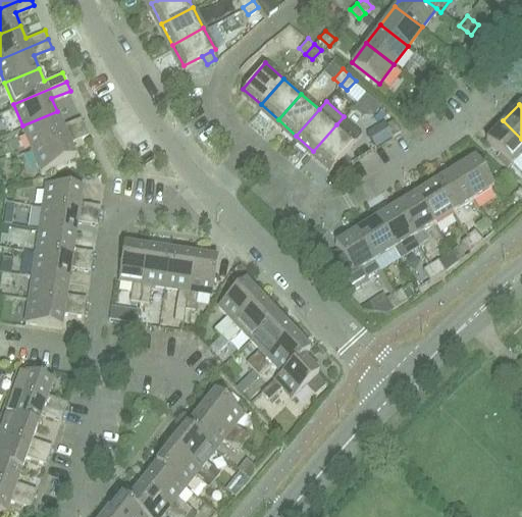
[(32,147),(85,124),(81,115),(62,123),(57,111),(22,125),(32,147)]
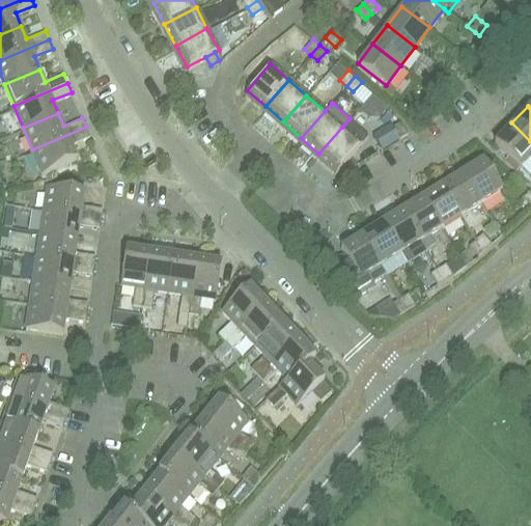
[(337,169),(361,142),(367,134),(350,118),(342,127),(318,154),(337,169)]
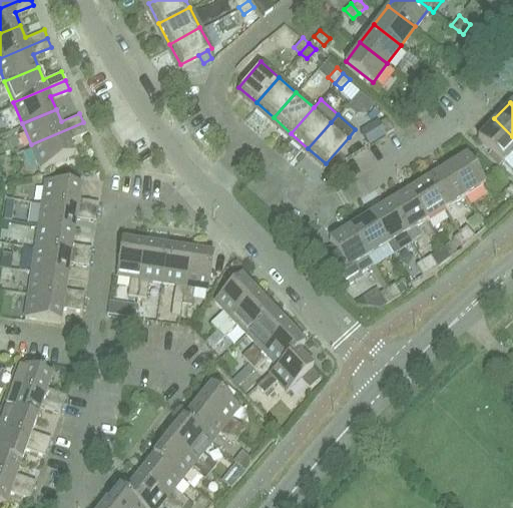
[(394,126),(387,115),(380,120),(386,131),(387,131),(394,126)]
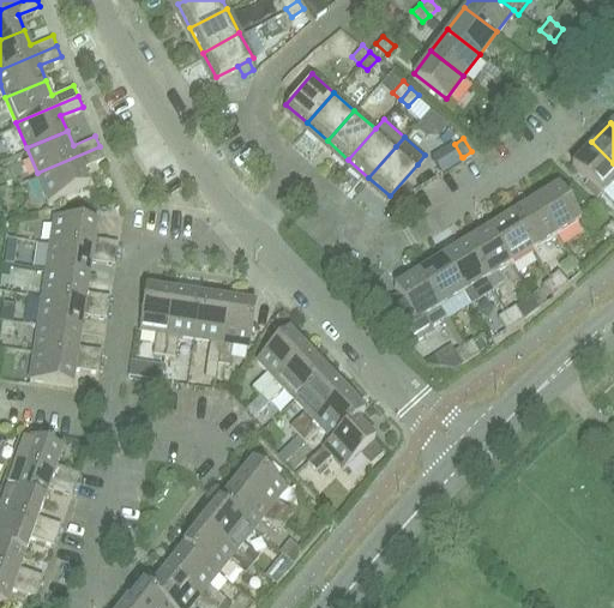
[(455,144),(452,140),(431,152),(441,169),(462,157),(455,144)]
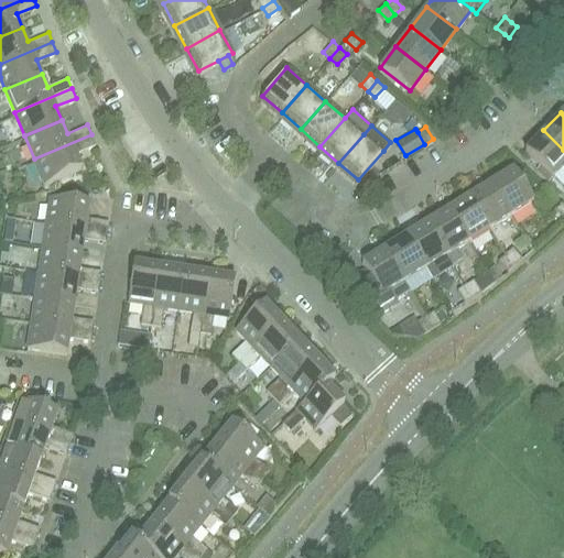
[(563,163),(563,150),(543,130),(525,149),(553,175),(563,163)]
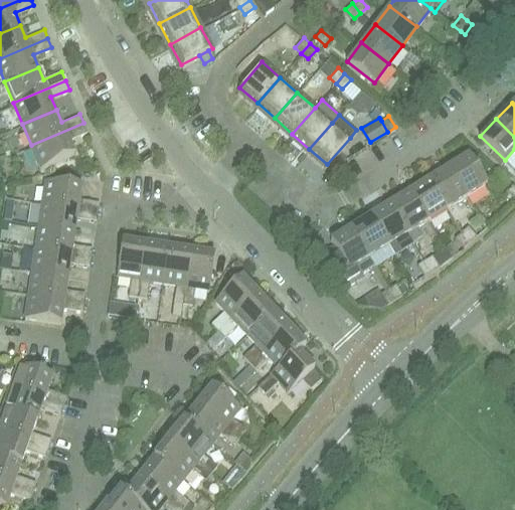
[(74,152),(68,139),(88,131),(83,123),(31,145),(40,167),(74,152)]
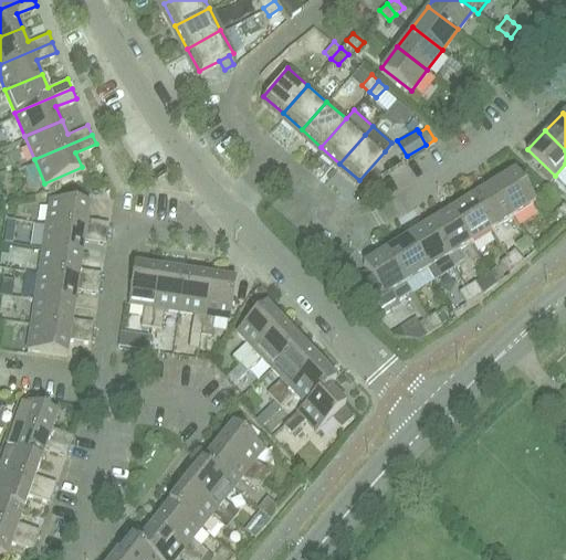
[(535,200),(515,168),(493,181),(513,214),(535,200)]
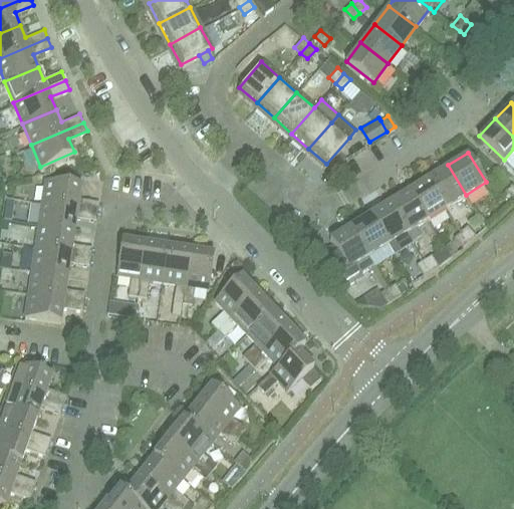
[(466,195),(448,165),(429,177),(447,207),(466,195)]
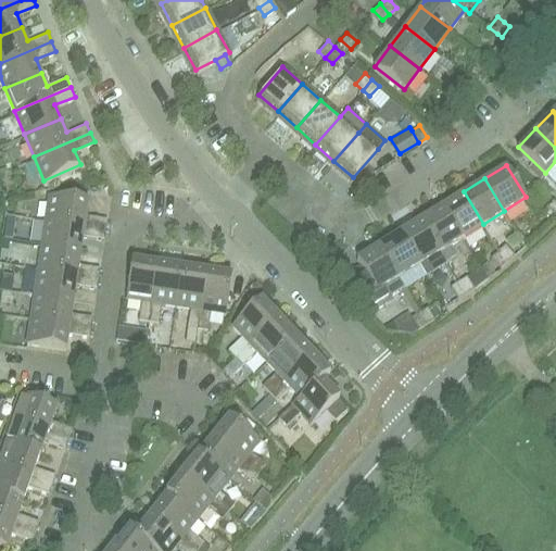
[(483,224),(464,191),(442,204),(462,237),(483,224)]
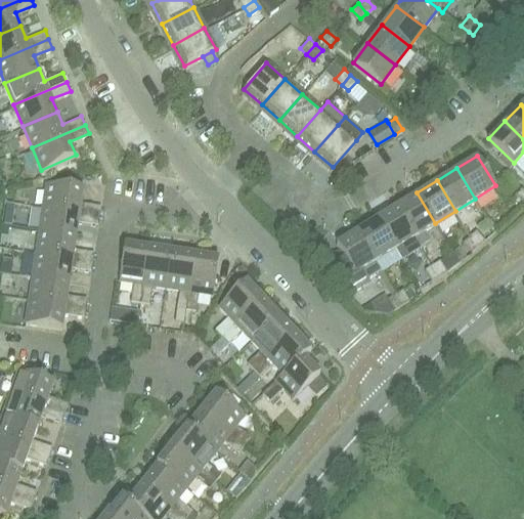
[(81,201),(83,186),(46,181),(43,205),(99,214),(101,204),(81,201)]
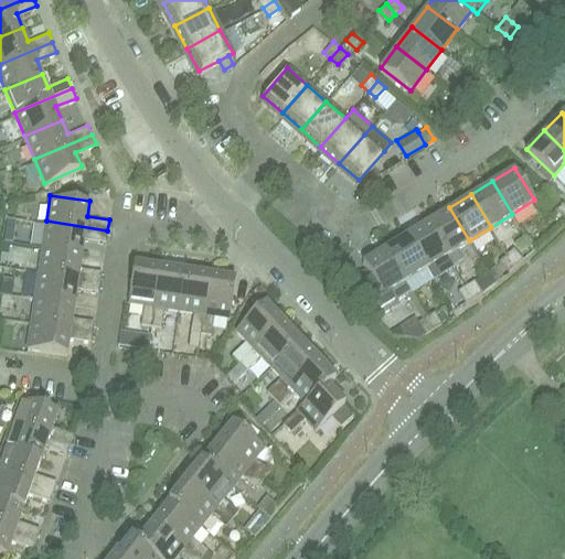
[(469,240),(449,207),(428,221),(437,236),(448,254),(454,262),(464,256),(458,247),(469,240)]
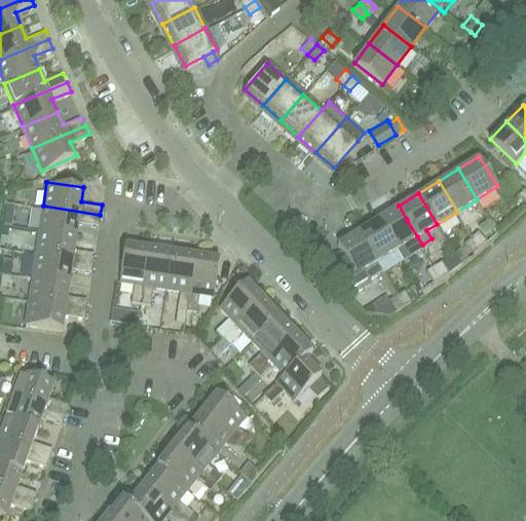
[(76,234),(78,221),(99,224),(100,215),(43,206),(39,229),(76,234)]
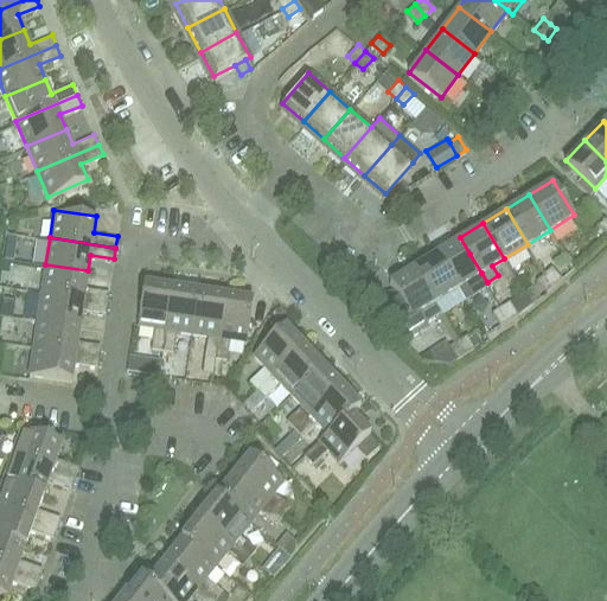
[(470,254),(460,237),(436,251),(459,287),(481,273),(470,254)]
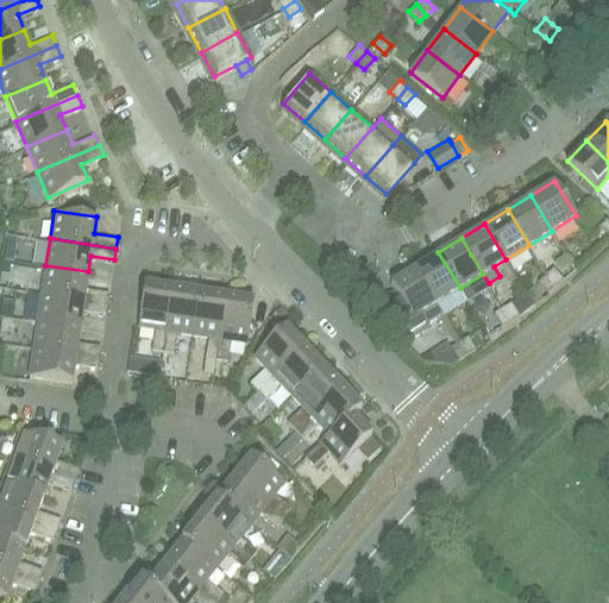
[(6,249),(5,258),(13,259),(14,259),(16,251),(14,251),(6,249)]
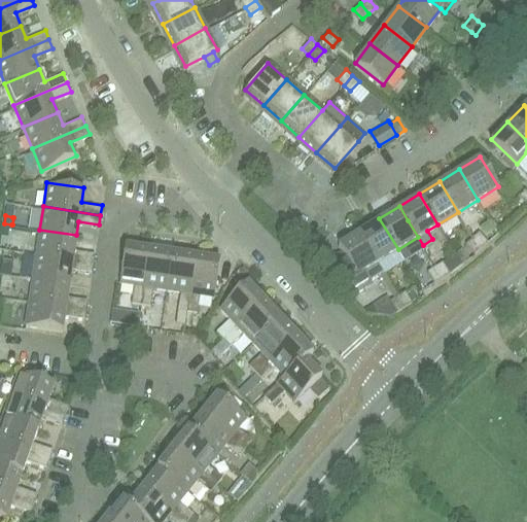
[(398,249),(379,218),(359,231),(378,262),(398,249)]
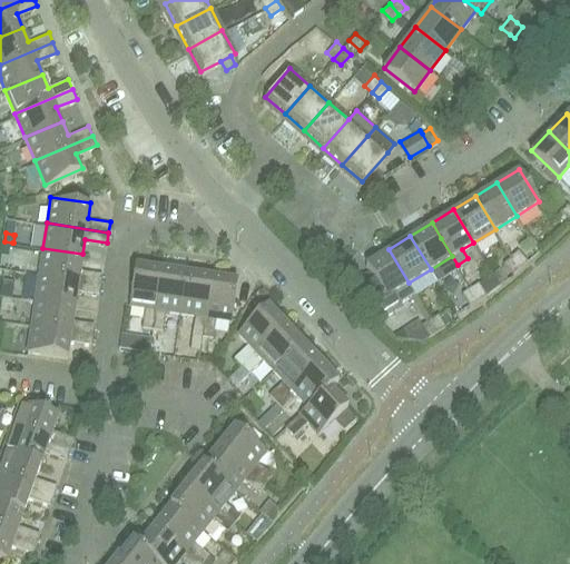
[(1,246),(0,250),(1,250),(9,251),(10,244),(1,243),(1,246)]
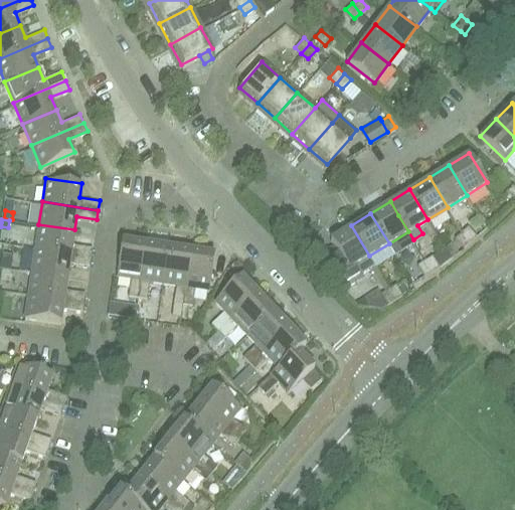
[(72,242),(74,229),(38,224),(35,246),(91,256),(93,245),(72,242)]
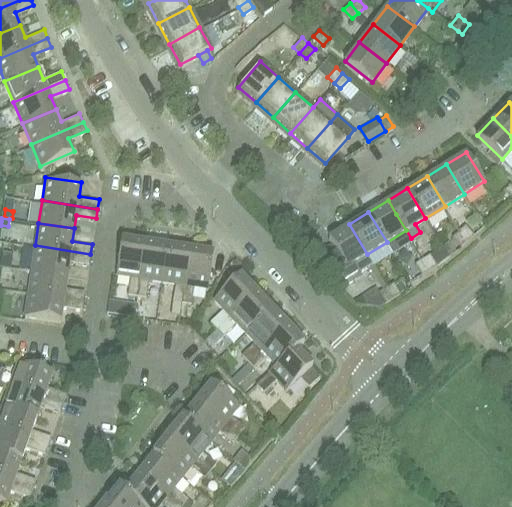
[(466,223),(459,229),(468,238),(474,233),(466,223)]
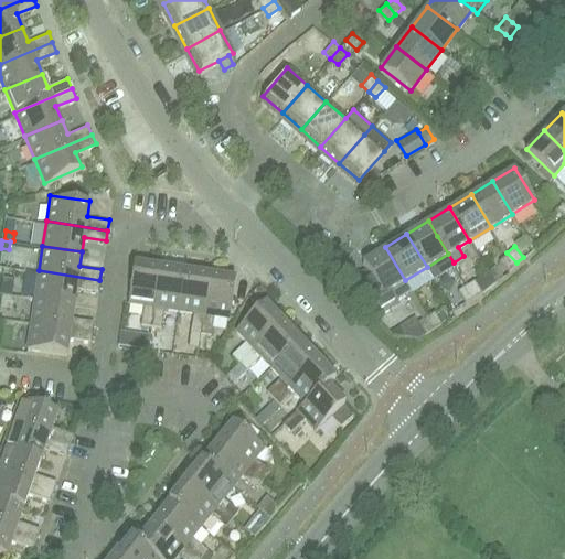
[(411,289),(405,280),(385,247),(363,261),(373,277),(362,283),(380,312),(392,304),(390,302),(411,289)]
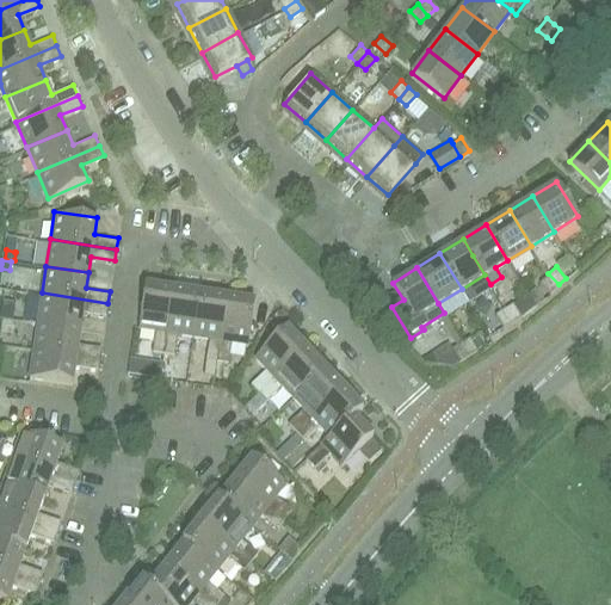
[(550,291),(559,284),(548,273),(541,281),(550,291)]
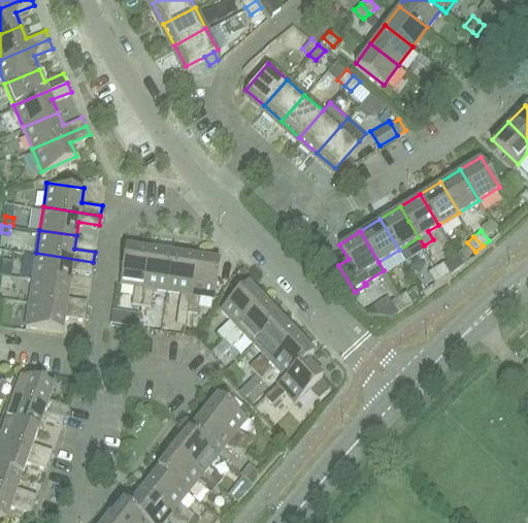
[(140,303),(150,248),(125,244),(120,282),(134,284),(131,302),(140,303)]
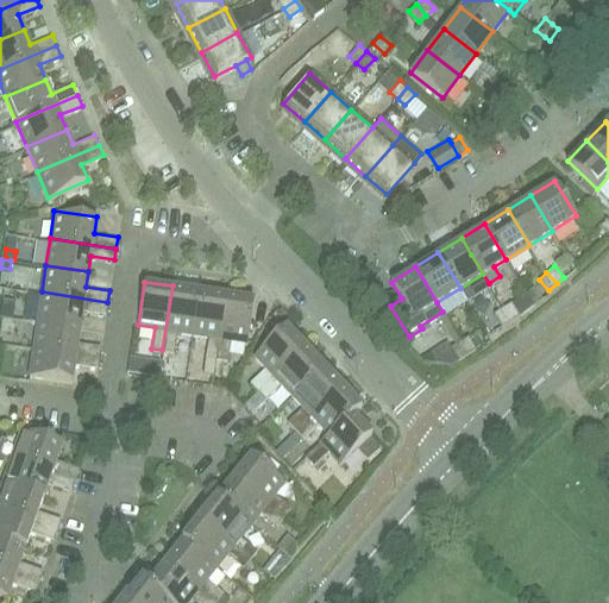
[(193,333),(199,290),(173,286),(162,350),(174,351),(177,331),(193,333)]
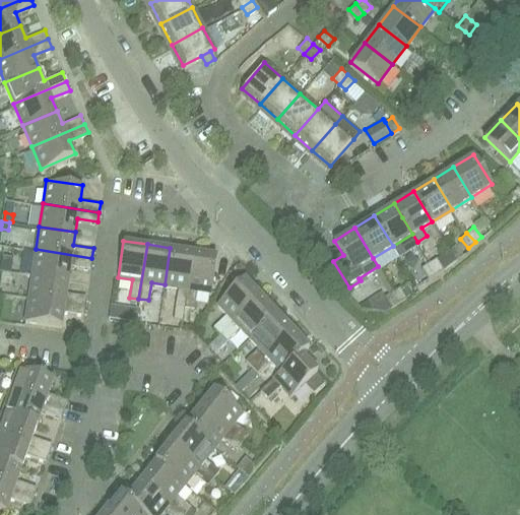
[(165,284),(178,286),(175,304),(185,306),(193,251),(170,248),(165,284)]
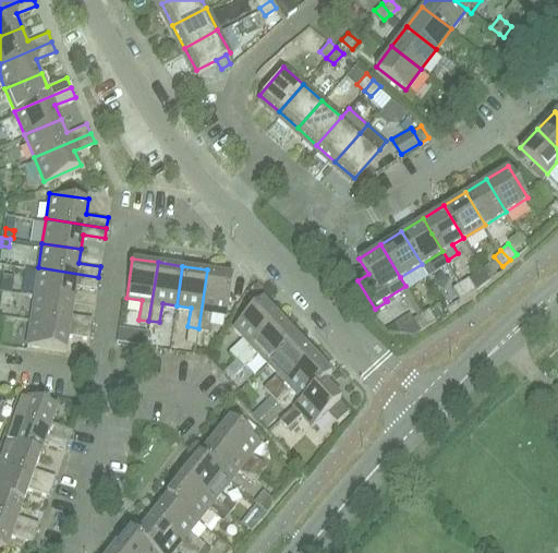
[(73,298),(75,284),(97,287),(98,277),(38,267),(34,292),(73,298)]
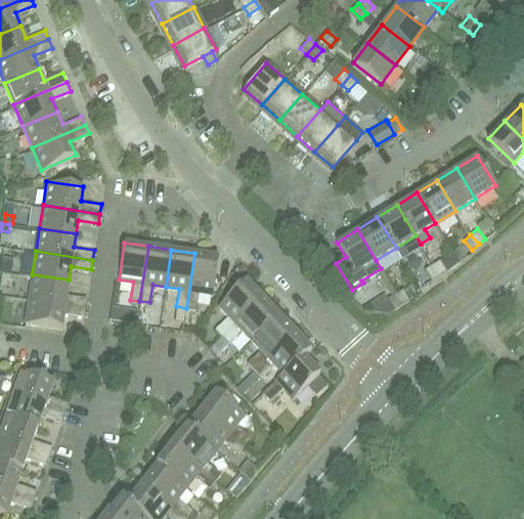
[(213,293),(218,257),(194,253),(186,308),(195,309),(199,291),(213,293)]
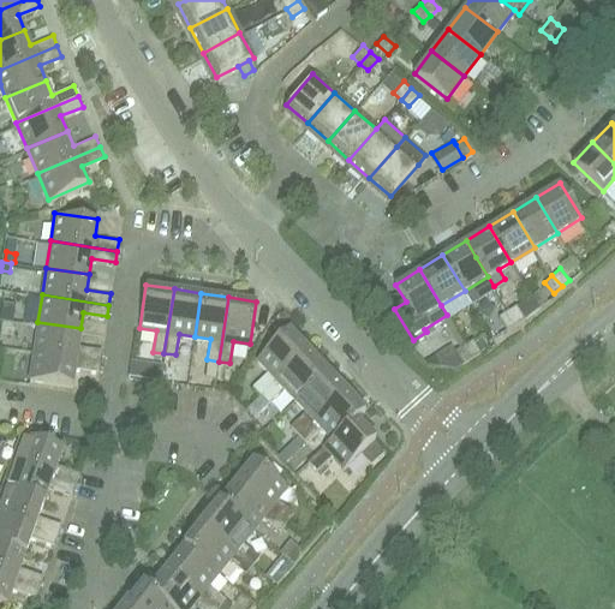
[(508,309),(517,321),(527,315),(519,302),(508,309)]
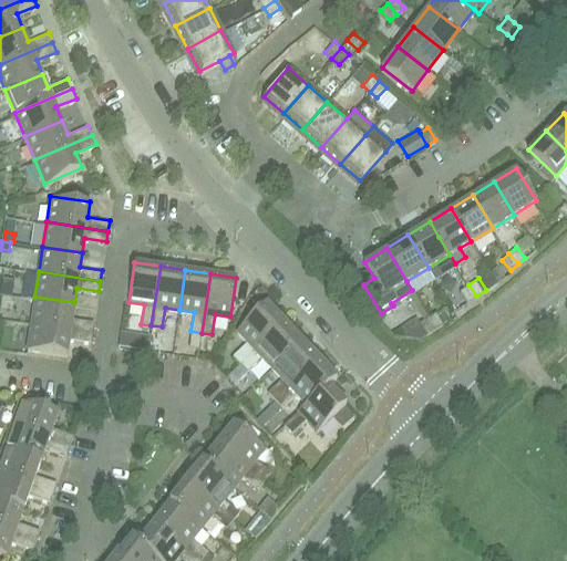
[(2,283),(1,292),(4,292),(11,293),(12,284),(6,284),(2,283)]
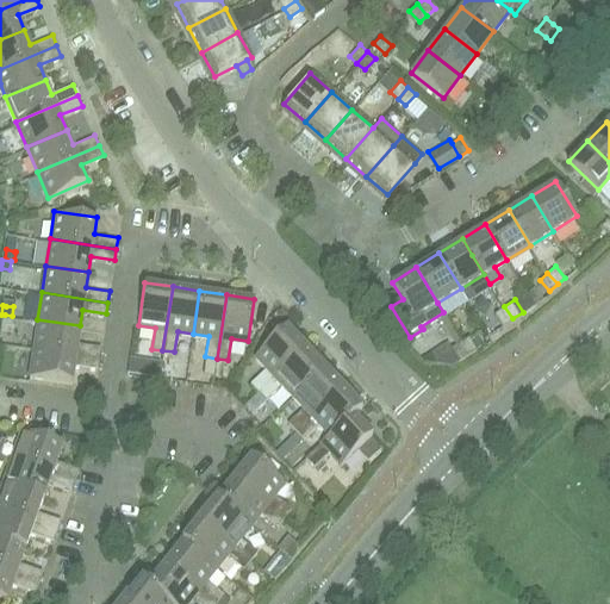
[(503,324),(512,318),(504,306),(495,311),(503,324)]
